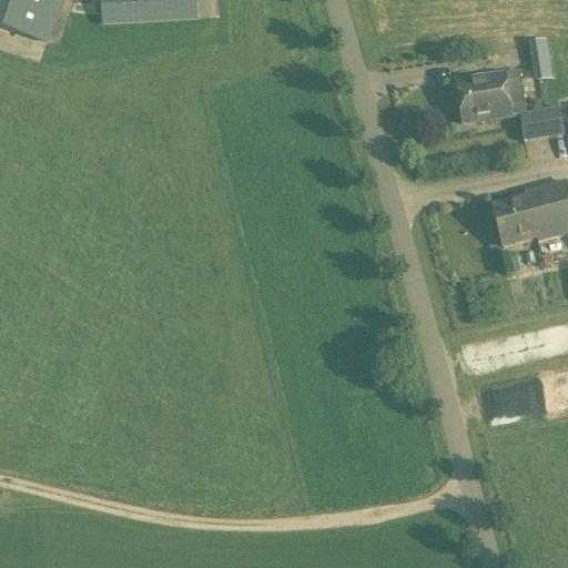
[(0,0),(0,29),(47,46),(61,0),(0,0)]
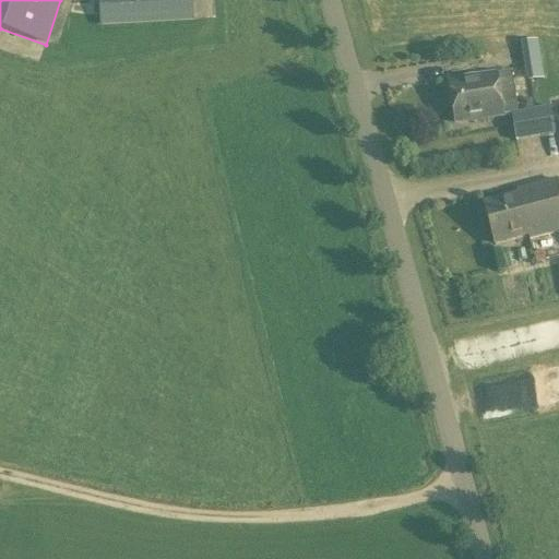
[(193,21),(191,0),(98,0),(100,26),(193,21)]
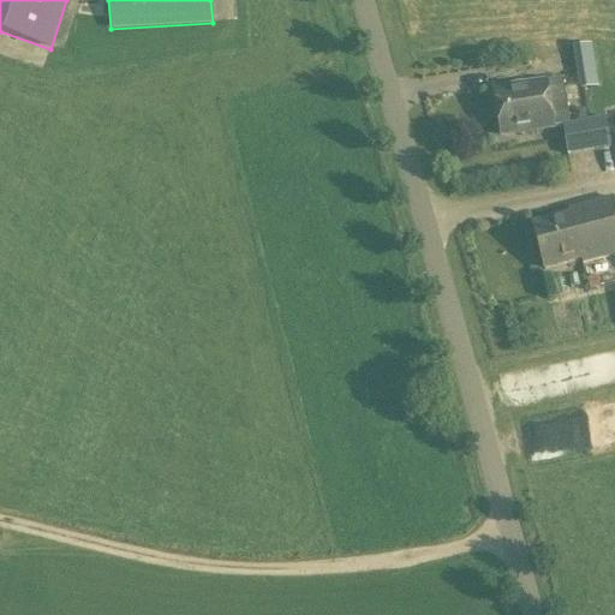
[(578,46),(581,89),(599,88),(596,45),(578,46)]
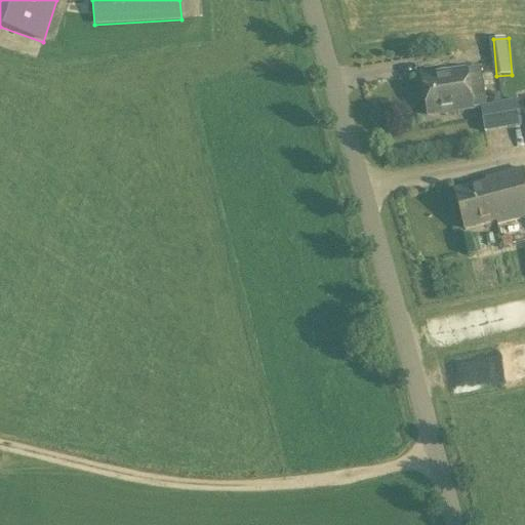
[(421,77),(428,116),(480,108),(486,107),(480,68),(448,73),(445,71),(439,72),(436,75),(421,77)]
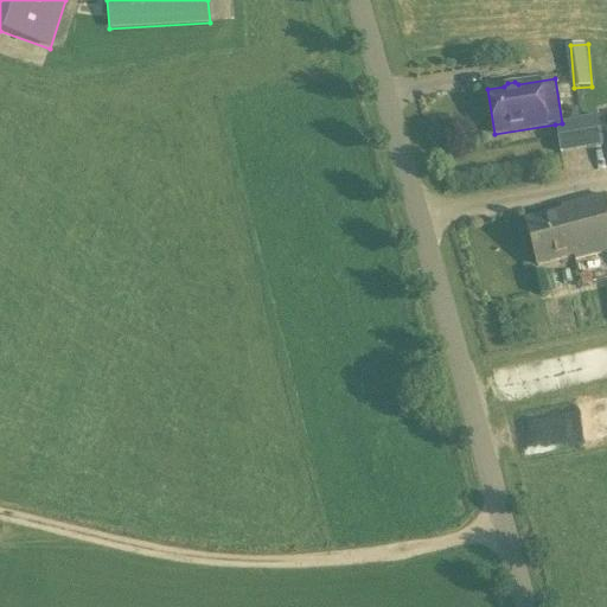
[(602,148),(598,119),(567,123),(562,123),(555,125),(560,155),(602,148)]
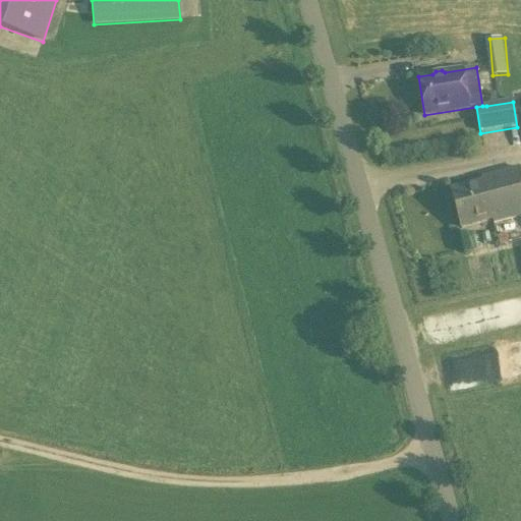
[(520,216),(520,177),(519,169),(483,178),(483,180),(451,189),(462,230),(493,222),(494,224),(520,216)]
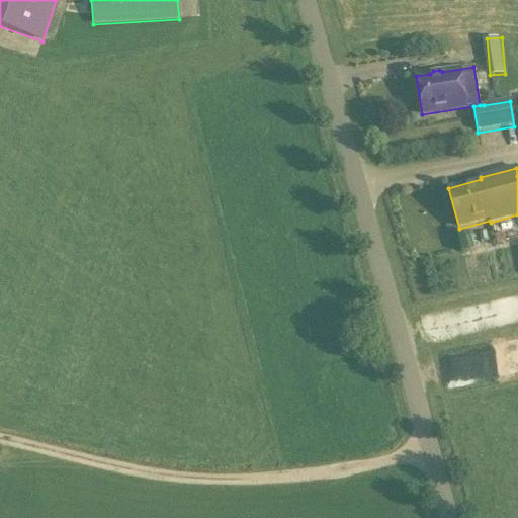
[(517,350),(471,356),(473,377),(517,372),(517,350)]
